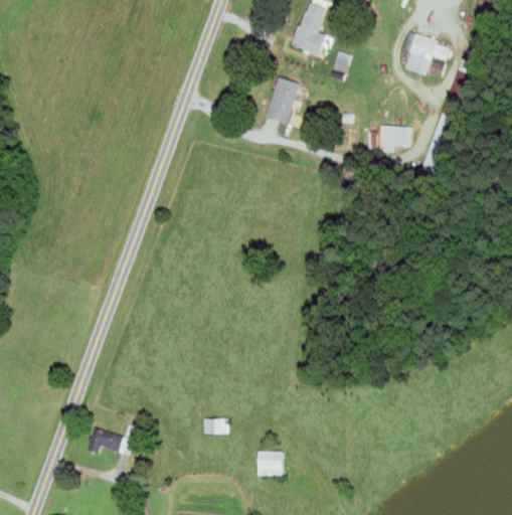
[(307,0),(293,45),(320,53),(326,35),(317,32),(327,2),(320,0),(307,0)]
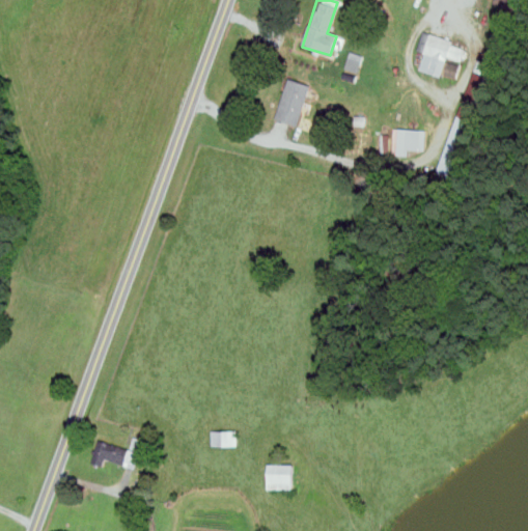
[(455,72),(444,68),(446,58),(461,62),(465,45),(420,34),(416,51),(422,52),(418,72),(452,80),(455,72)]
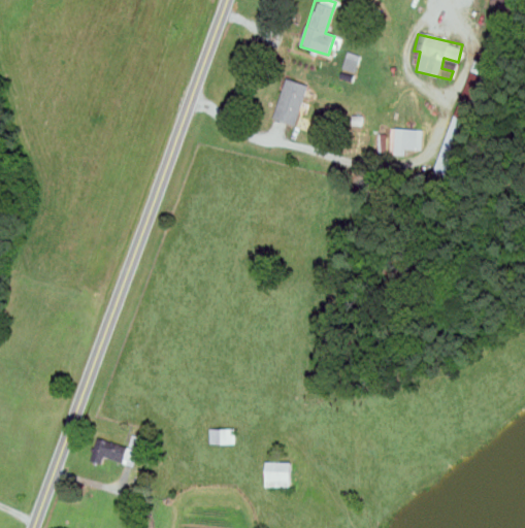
[(307,85),(285,78),(272,119),(295,125),(307,85)]
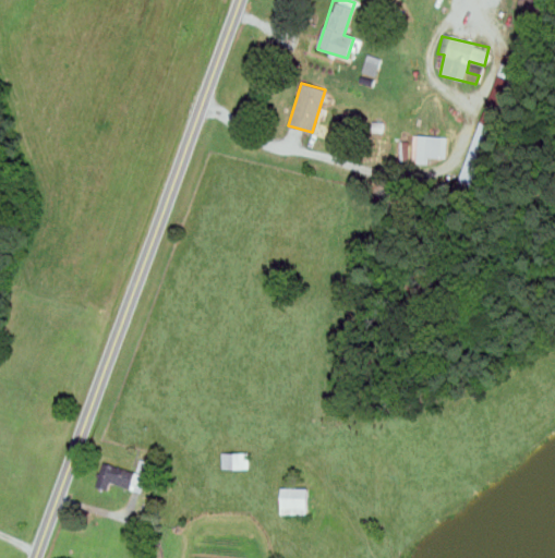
[(427,164),(427,158),(444,158),(444,136),(411,136),(411,164),(427,164)]
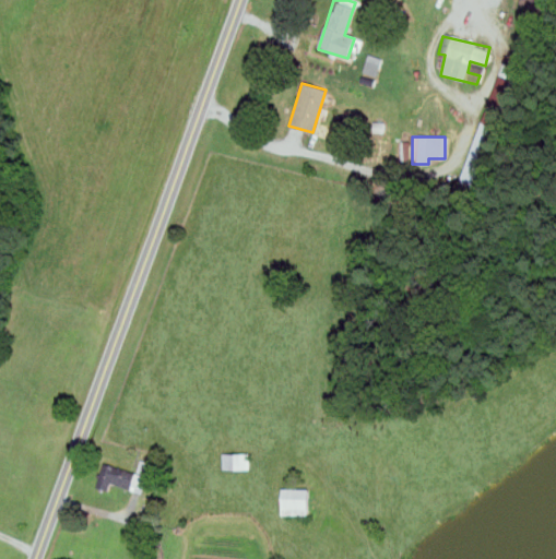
[(403,140),(370,140),(370,164),(403,164),(403,140)]
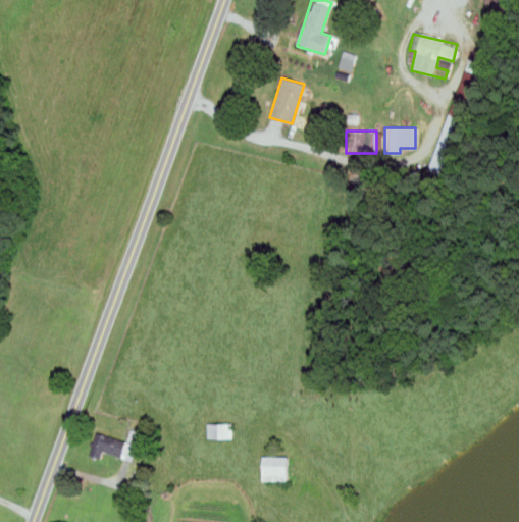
[(230,424),(206,424),(206,438),(230,438),(230,424)]
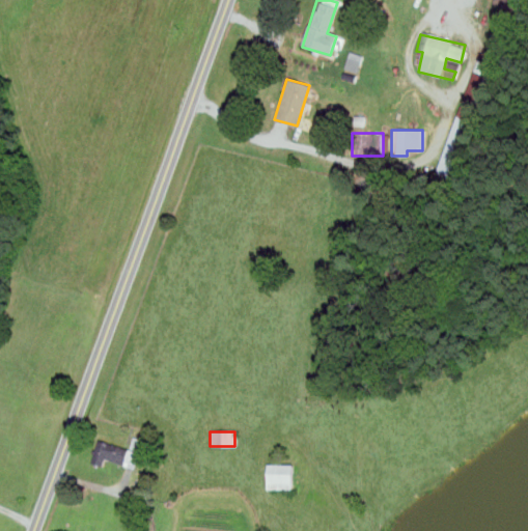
[(104,460),(132,468),(137,449),(129,446),(128,450),(96,442),(90,464),(102,466),(104,460)]
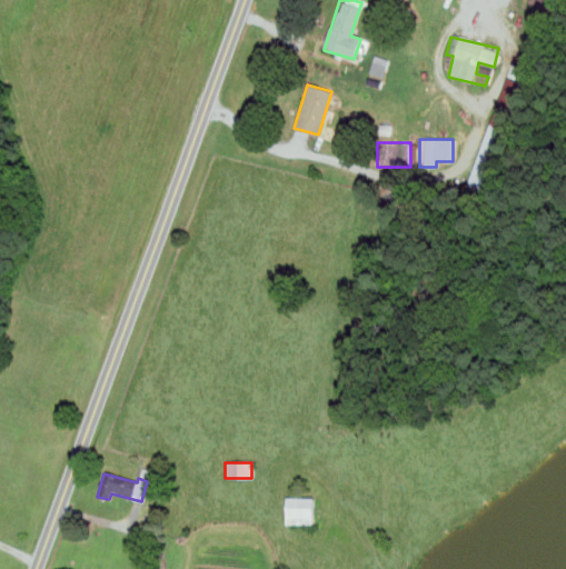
[(314,498),(286,498),(286,526),(314,526),(314,498)]
